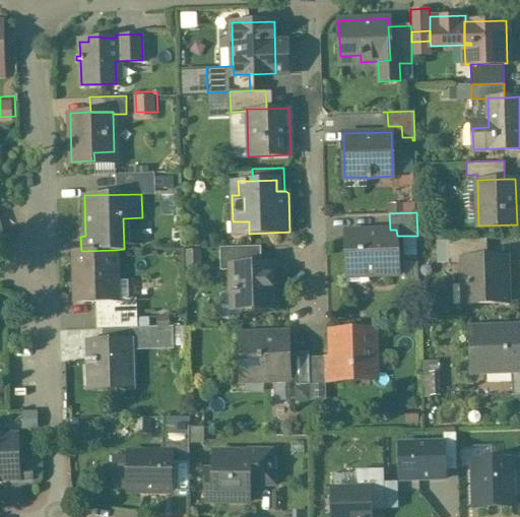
[(390,230),(345,232),(347,275),(392,273),(391,252),(397,252),(397,236),(396,230),(390,230)]
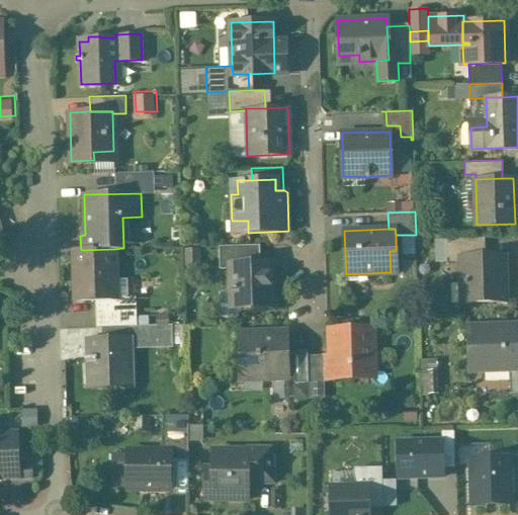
[(485,237),(445,239),(446,258),(461,257),(461,256),(485,255),(485,237)]
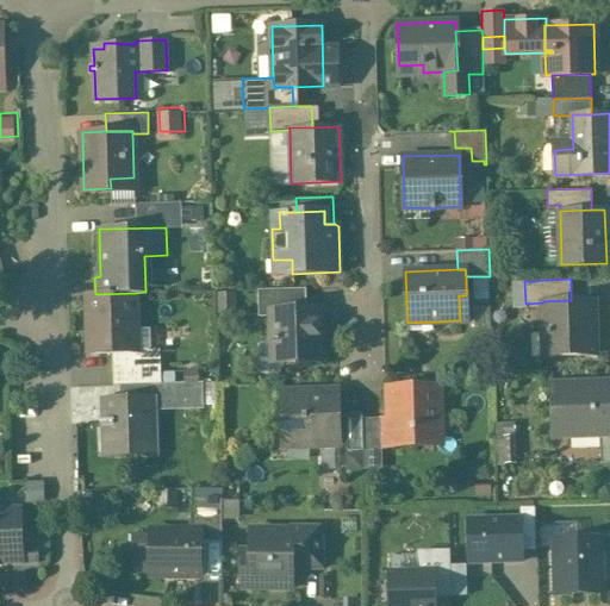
[(285,288),(259,289),(259,316),(271,316),(271,310),(306,308),(305,288),(285,288)]
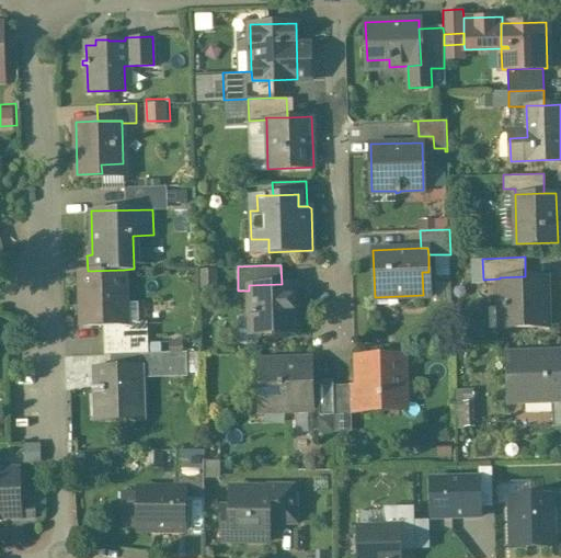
[(88,271),(80,271),(82,325),(103,323),(126,323),(126,321),(124,270),(88,271)]
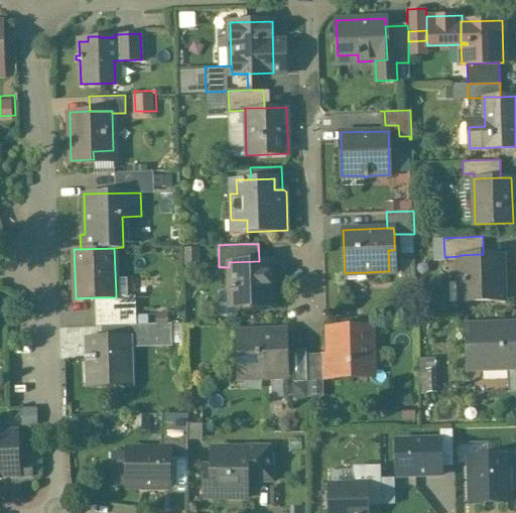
[(483,254),(460,255),(460,256),(461,300),(503,299),(501,254),(483,254)]
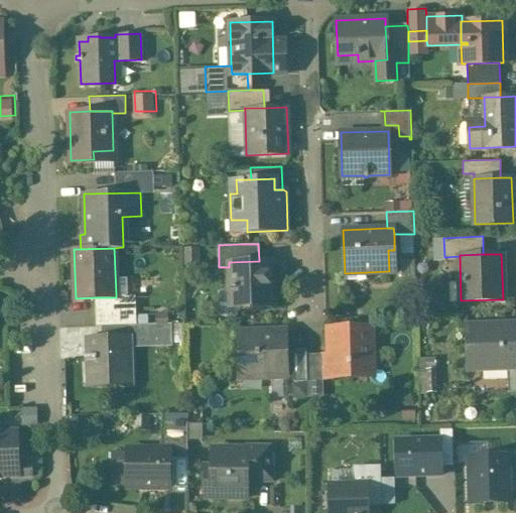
[(259,261),(229,262),(229,267),(230,290),(236,289),(236,306),(273,304),(272,261),(259,261)]
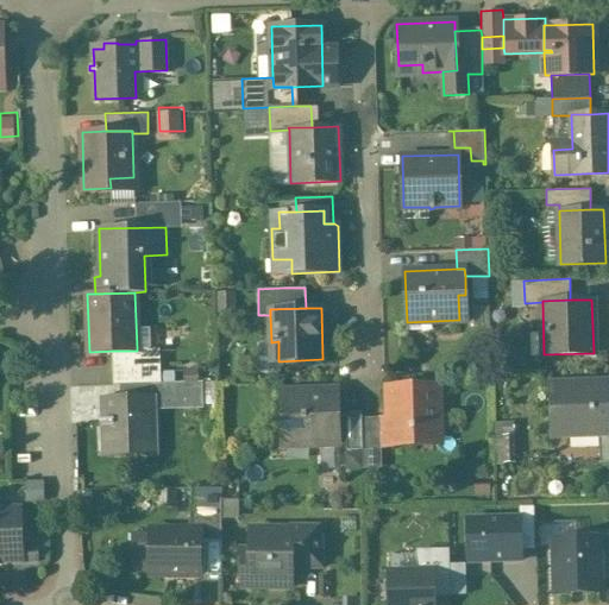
[(159,348),(137,348),(137,351),(112,351),(113,383),(151,382),(161,382),(159,348)]
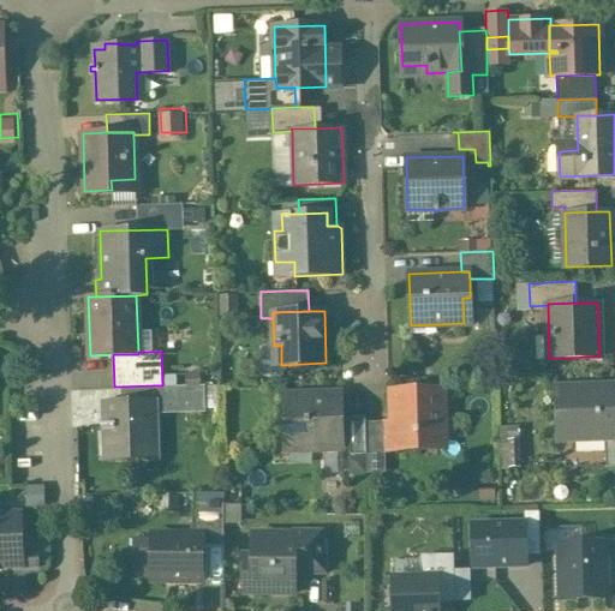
[(162,385),(153,385),(153,388),(162,388),(163,403),(192,402),(192,411),(206,411),(204,384),(162,385)]
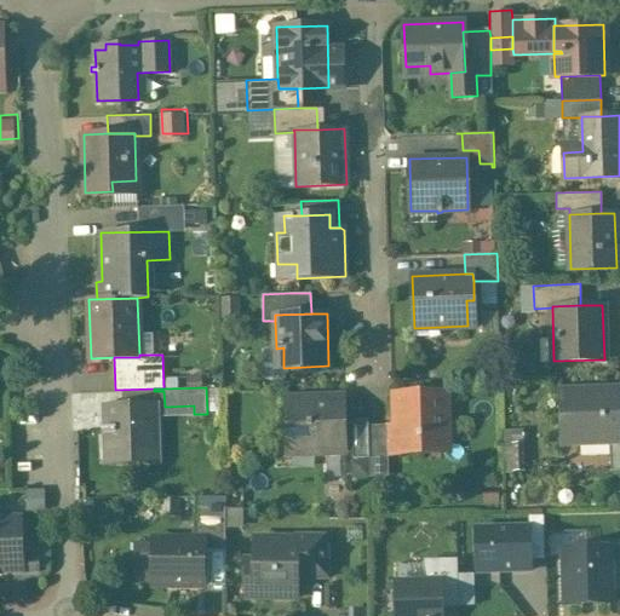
[(618,389),(561,391),(562,424),(575,424),(575,442),(609,441),(619,441),(618,419),(618,389)]
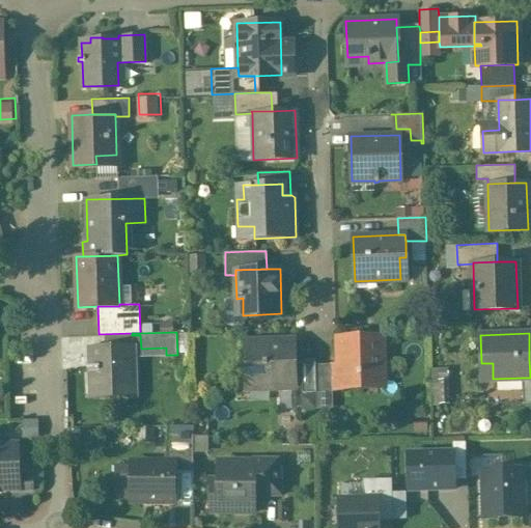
[(382,385),(381,338),(339,339),(339,364),(331,365),(332,387),(382,385)]
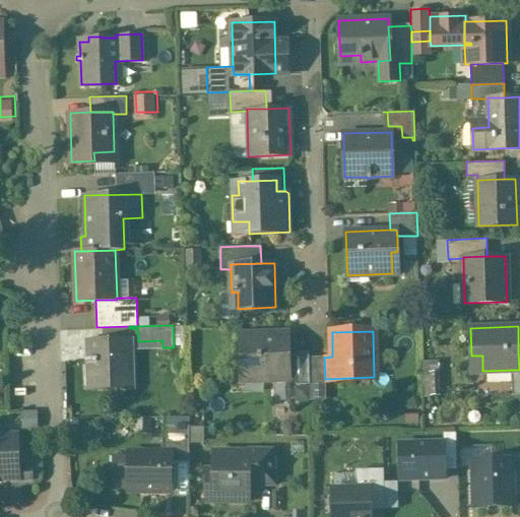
[(287,334),(240,335),(242,378),(289,377),(287,334)]
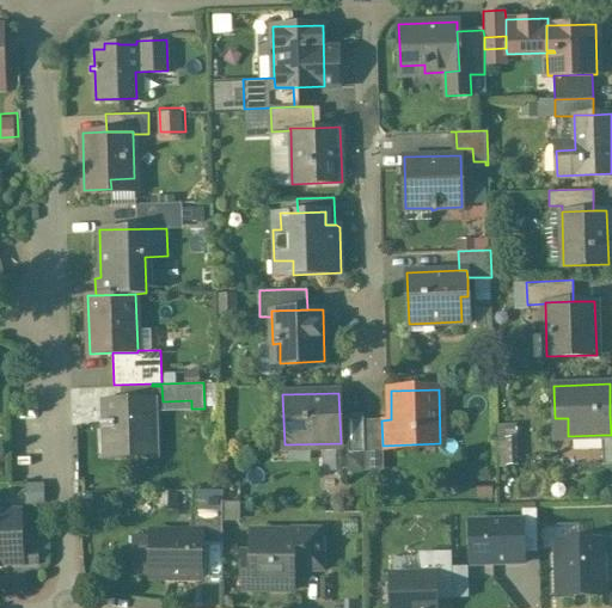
[(152,398),(120,399),(120,409),(105,409),(105,422),(101,422),(101,427),(105,427),(105,430),(112,430),(114,455),(158,454),(157,430),(153,430),(152,398)]
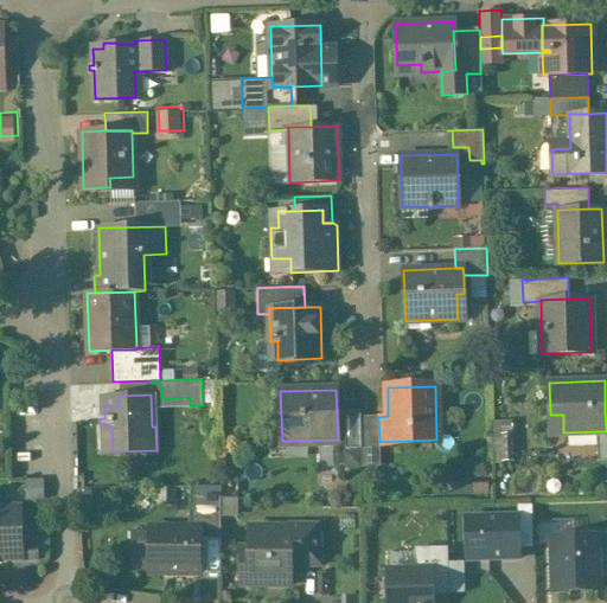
[(360,409),(344,410),(345,448),(362,447),(360,417),(360,409)]
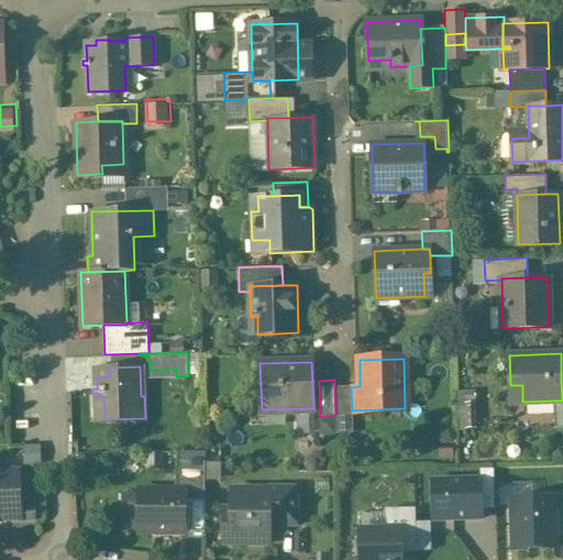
[(562,380),(561,381),(562,401),(553,401),(554,428),(562,427),(562,380)]
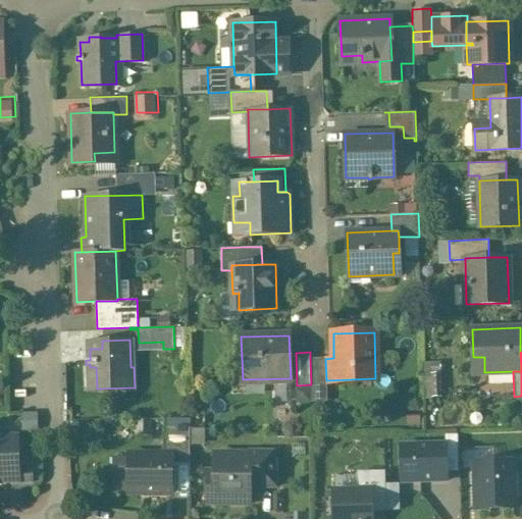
[(325,359),(310,359),(311,384),(311,402),(327,402),(326,380),(325,359)]
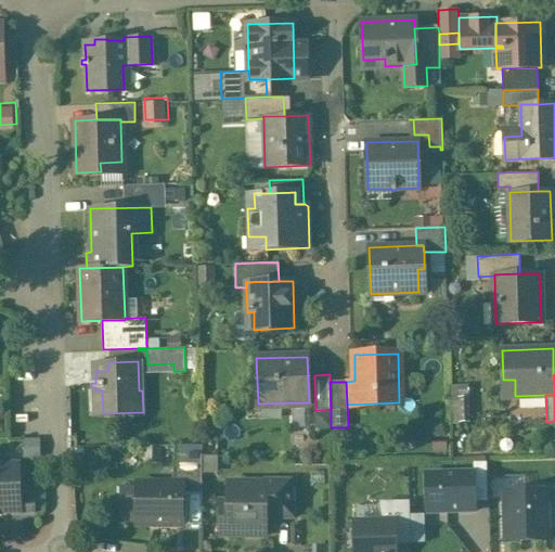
[(472,419),(473,383),(454,383),(453,419),(472,419)]
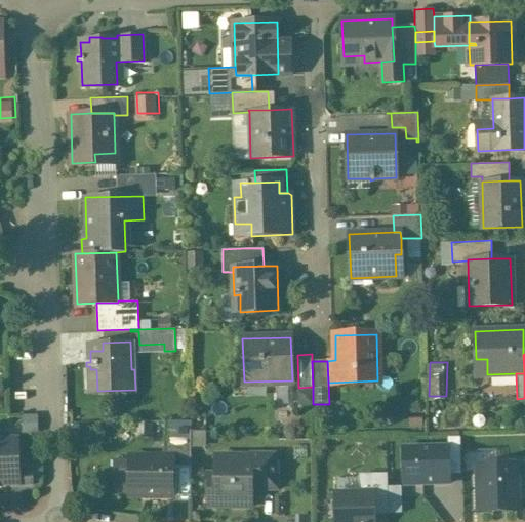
[(37,414),(23,415),(23,432),(37,431),(37,414)]
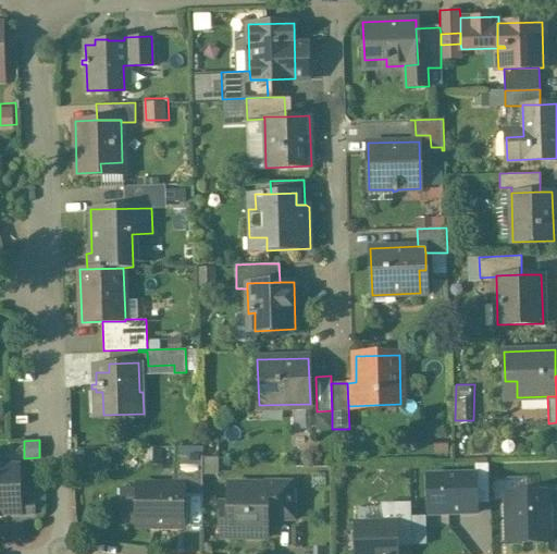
[(202,456),(174,456),(174,483),(183,484),(183,495),(202,495),(202,456)]
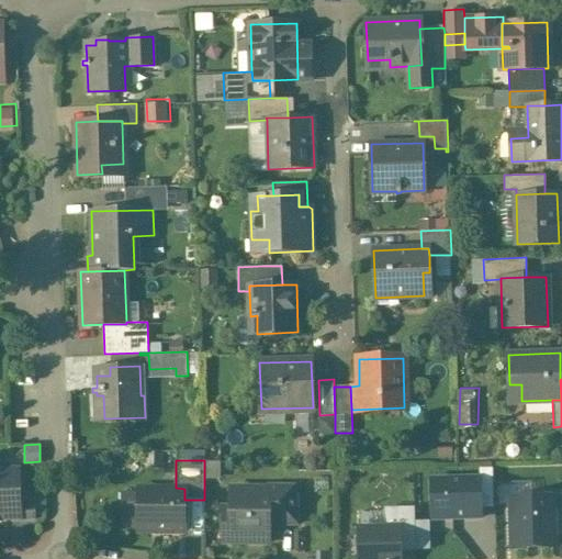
[(0,464),(0,462),(0,517),(19,517),(20,516),(20,491),(19,469),(1,470),(0,464)]
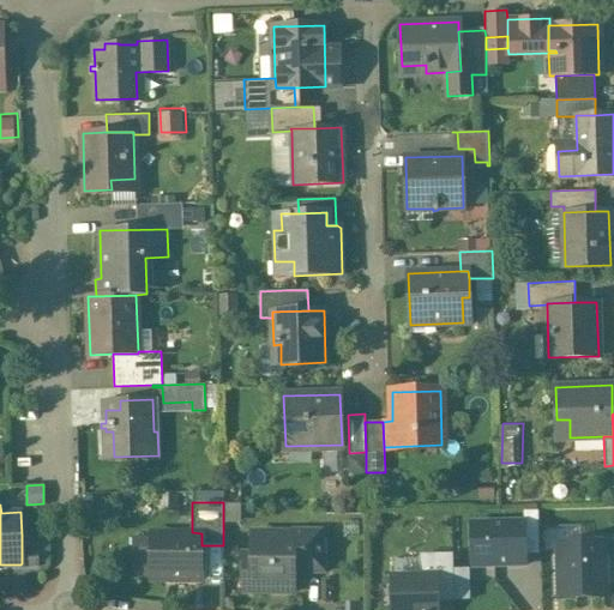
[(469,517),(471,563),(524,561),(522,513),(469,517)]
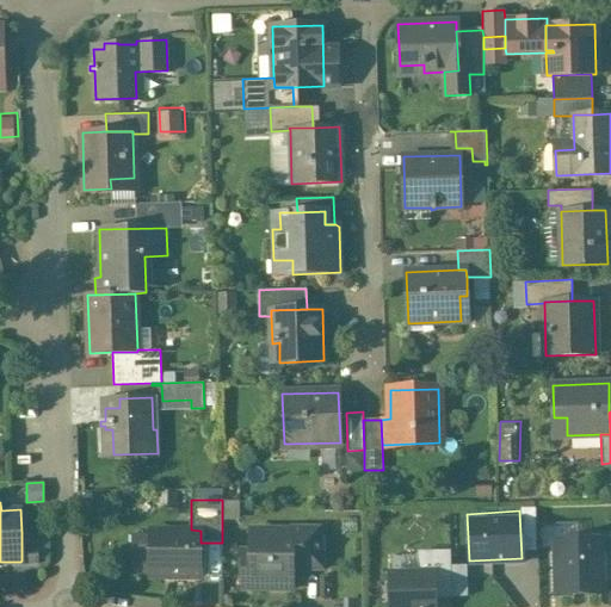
[(290,530),(251,530),(251,550),(241,550),(241,571),(261,571),(261,587),(292,588),(292,568),(322,568),(320,528),(291,527),(290,530)]
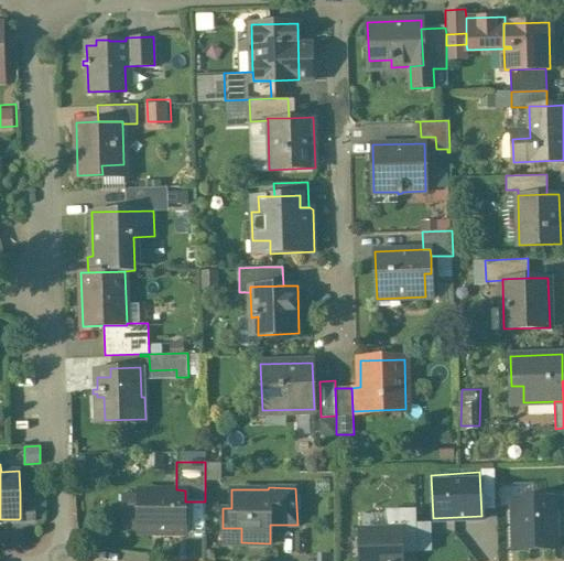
[(176,489),(139,489),(139,532),(185,532),(185,502),(185,491),(176,489)]
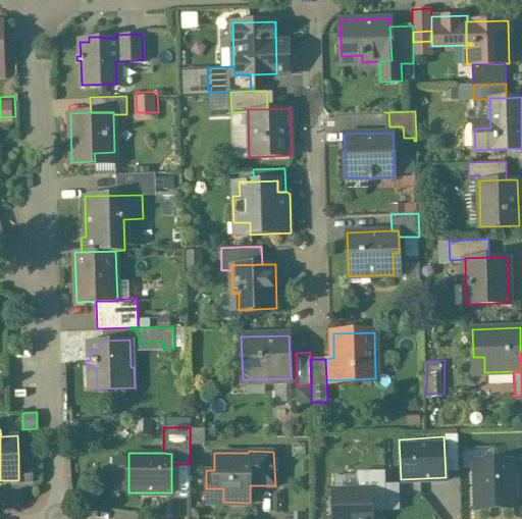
[(31,456),(18,456),(18,479),(17,480),(18,481),(32,481),(31,456)]
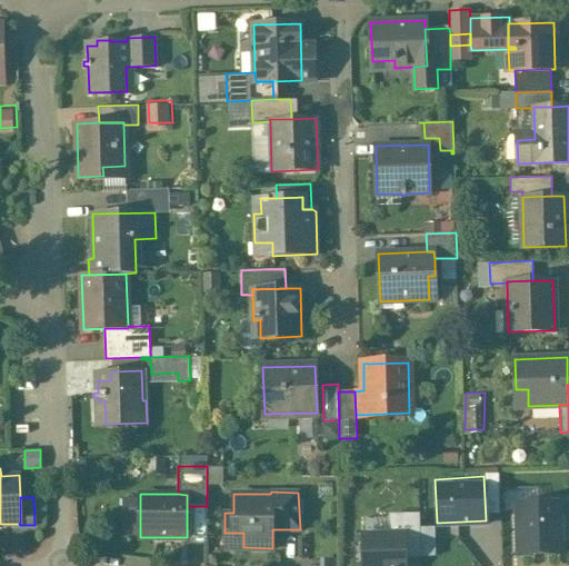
[(561,504),(517,505),(518,554),(562,553),(561,504)]
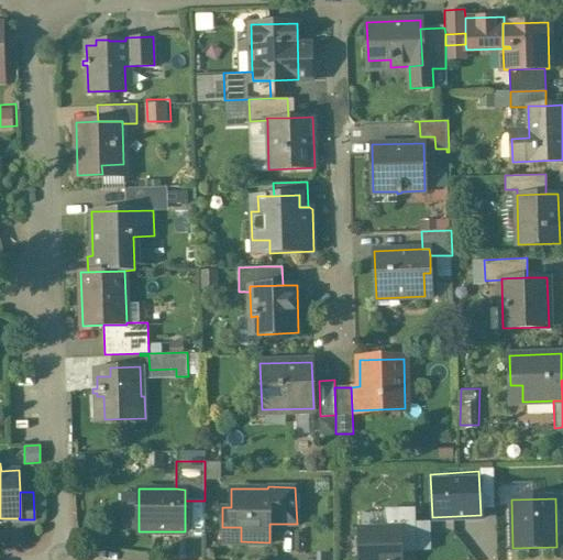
[(400,559),(400,528),(360,529),(360,559),(400,559)]
